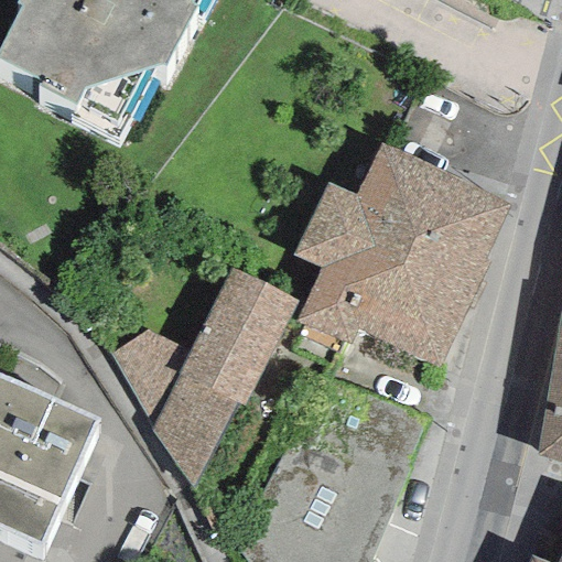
[(22,3),(0,47),(0,56),(42,78),(39,84),(76,105),(71,114),(119,138),(153,66),(166,63),(194,13),(202,18),(211,0),(17,0),(17,1),(22,3)]
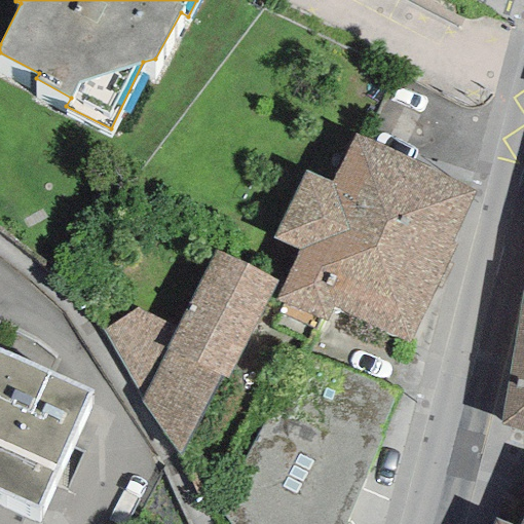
[(306,169),(274,237),(300,249),(277,298),(327,319),(334,306),(412,342),(459,242),(454,239),(478,189),(357,132),(333,181),(306,169)]
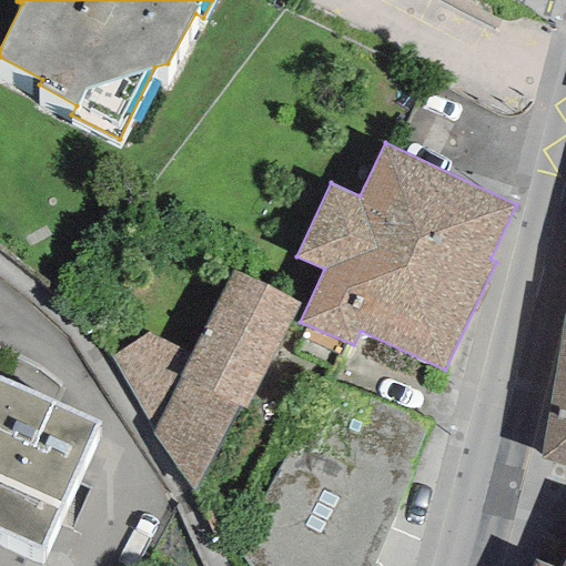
[(152,433),(194,489),(239,404),(246,407),(301,302),(233,269),(193,350),(153,430),(152,433)]
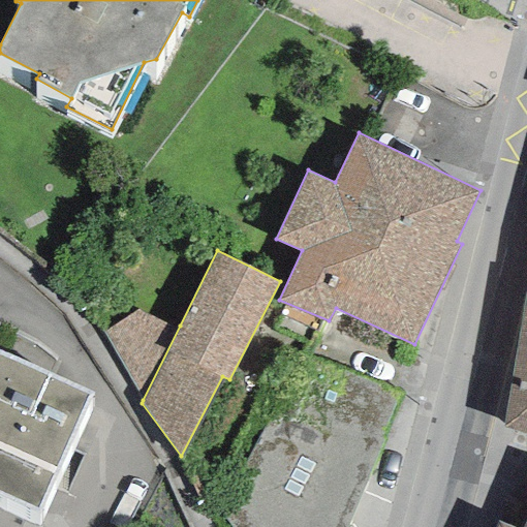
[(526,286),(503,426),(526,433),(526,286)]
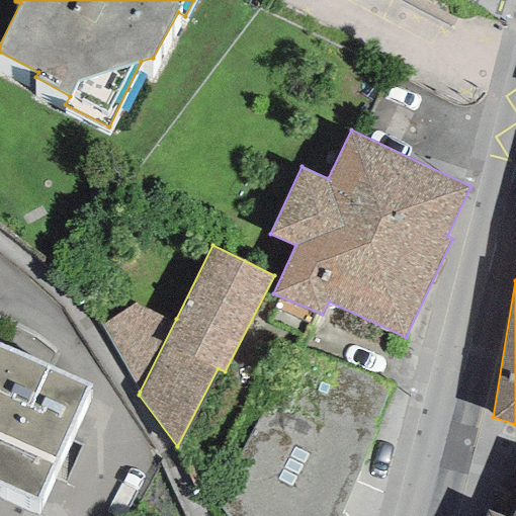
[(104,325),(140,392),(176,319),(137,302),(104,325)]
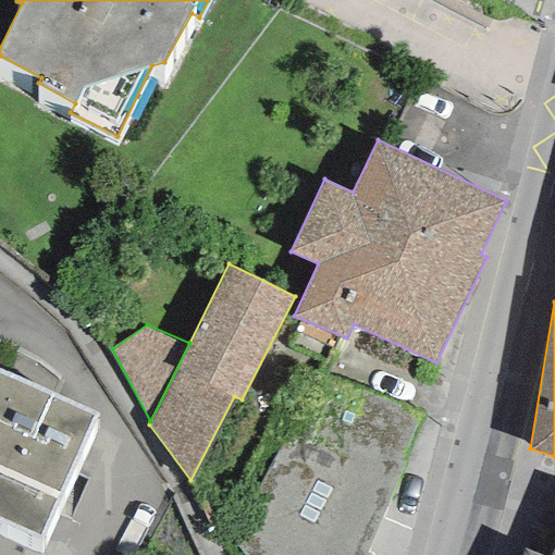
[(0,519),(41,538),(99,410),(0,367),(0,519)]
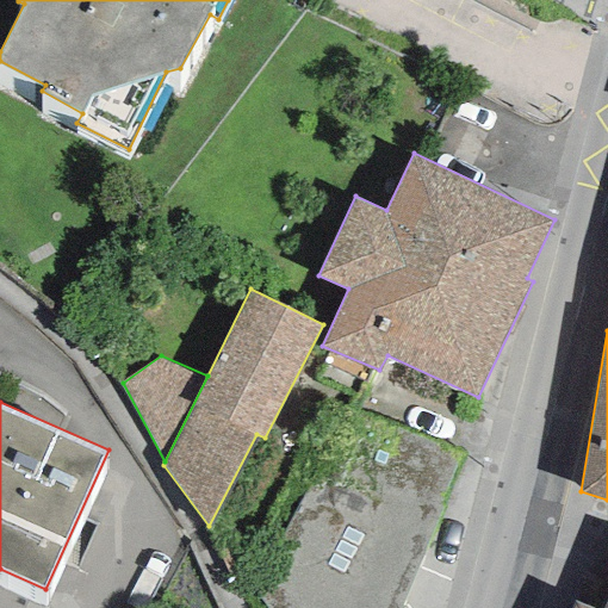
All buildings are outlined.
